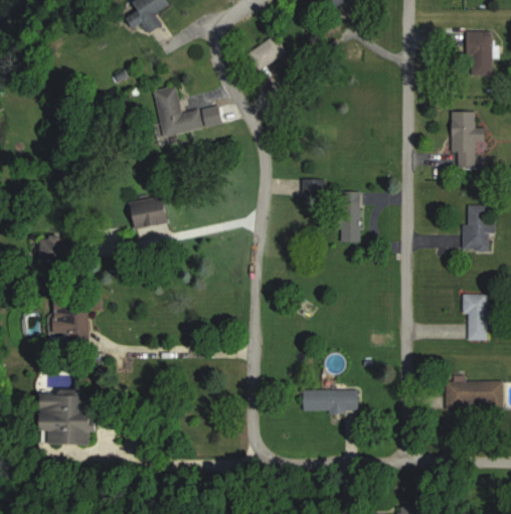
[(150,32),(161,25),(155,13),(170,5),(167,0),(133,0),(139,11),(127,18),(133,28),(144,21),(150,32)]
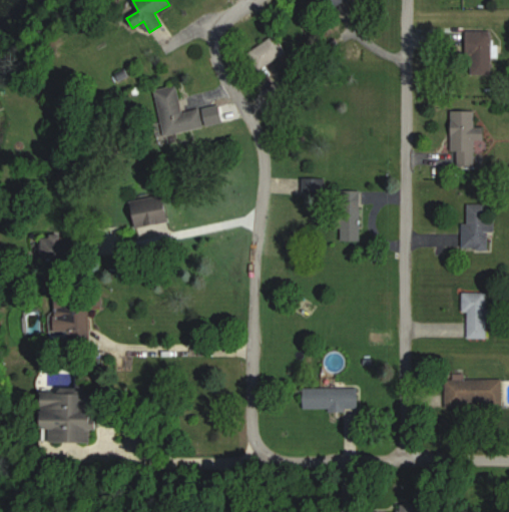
[(490,30),(463,31),(464,59),(471,59),(471,74),(491,74),(490,30)]
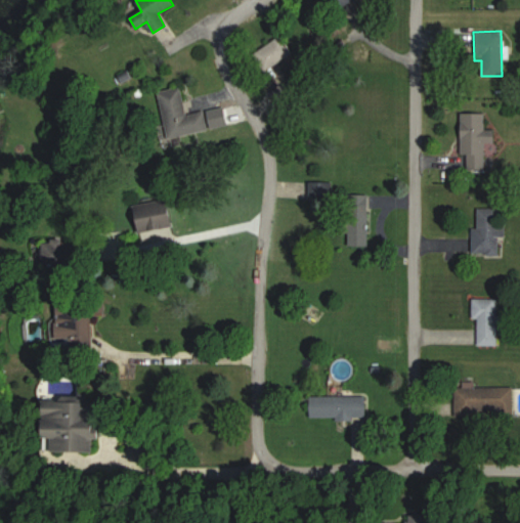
[(293,53),(280,35),(259,49),(271,68),(293,53)]
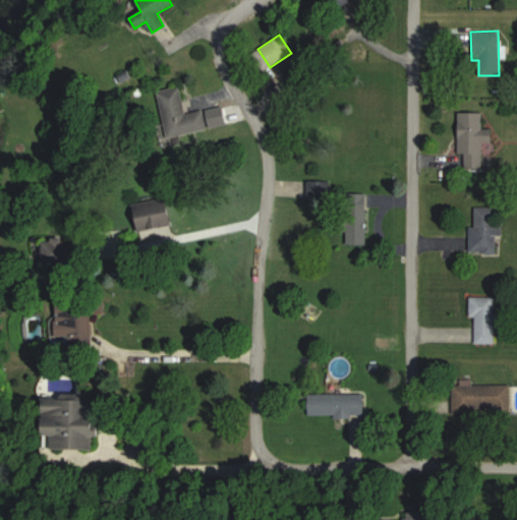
[(165,138),(207,130),(203,110),(183,114),(178,87),(156,91),(165,138)]
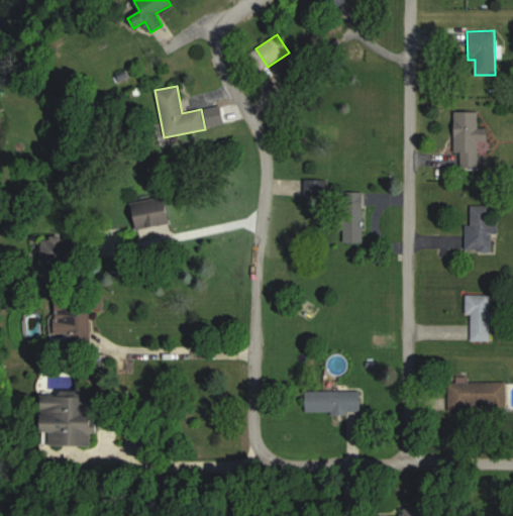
[(207,128),(225,123),(221,105),(202,110),(207,128)]
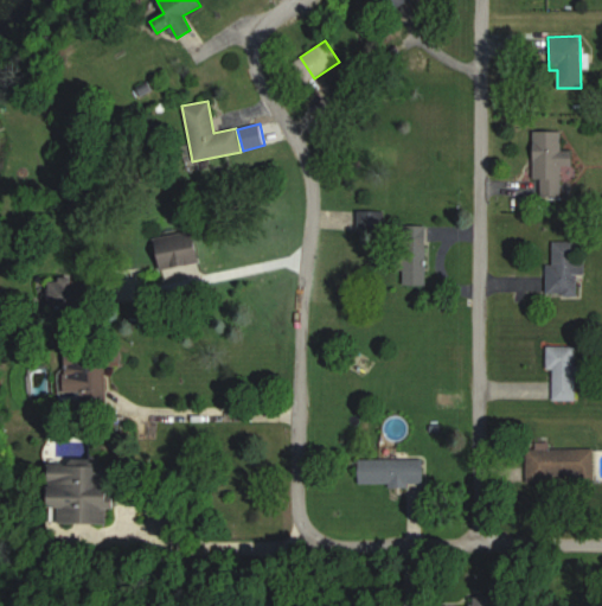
[(559,132),(532,131),(531,179),(539,179),(538,197),(564,198),(564,171),(571,171),(571,151),(559,151),(559,132)]
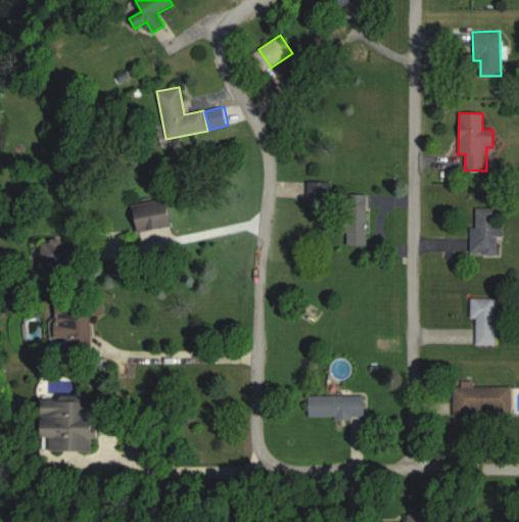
[(366,246),(367,194),(347,194),(346,245),(366,246)]
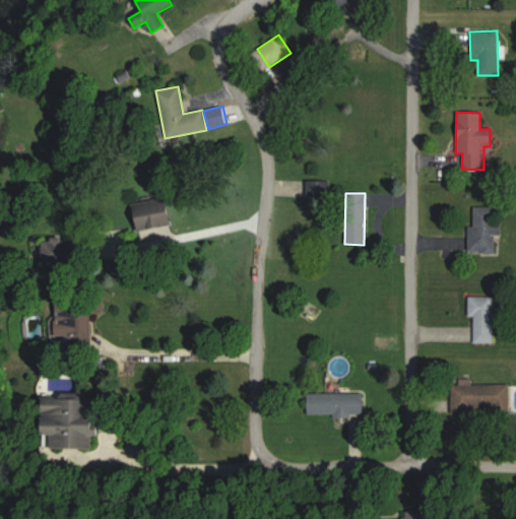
[(136,231),(172,222),(166,196),(130,204),(136,231)]
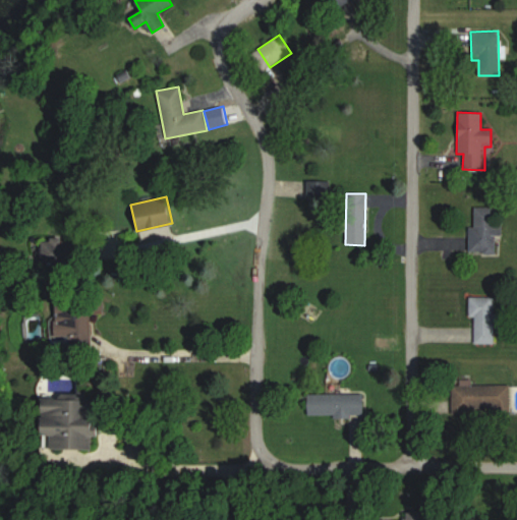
[(467,227),(467,251),(495,252),(495,235),(500,235),(501,222),(495,222),(495,207),(473,207),(473,227),(467,227)]
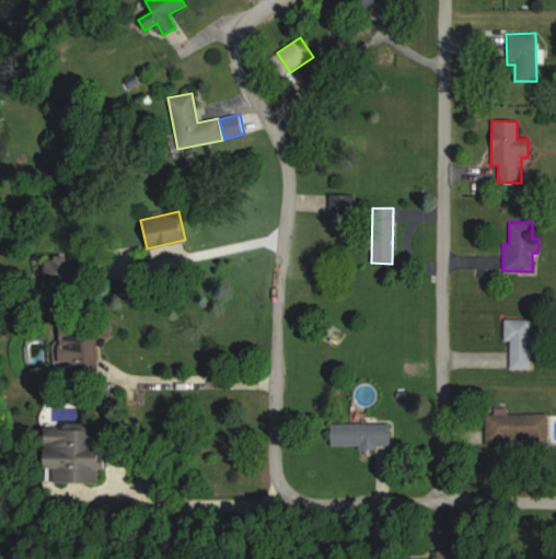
[(509,340),(509,369),(530,370),(531,319),(504,318),(504,340),(509,340)]
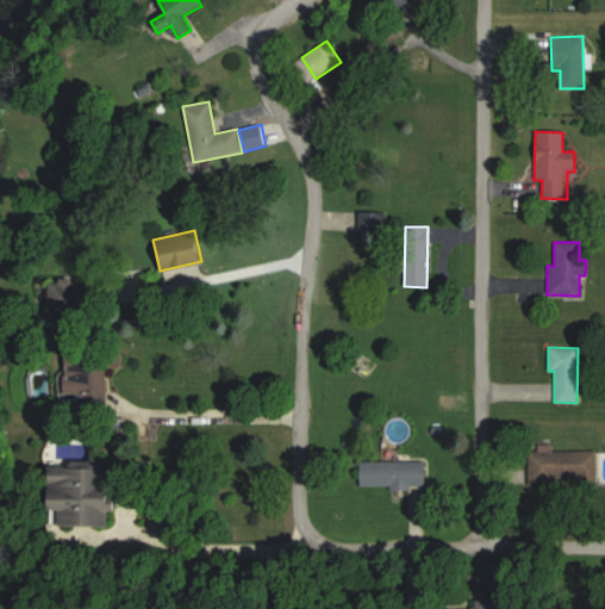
[(58,405),(75,405),(75,403),(104,403),(104,368),(95,368),(95,353),(66,353),(66,373),(58,373),(58,405)]
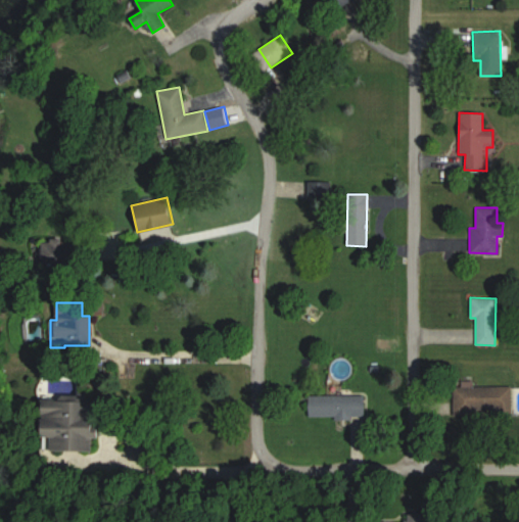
[(511,412),(510,384),(454,386),(454,413),(511,412)]
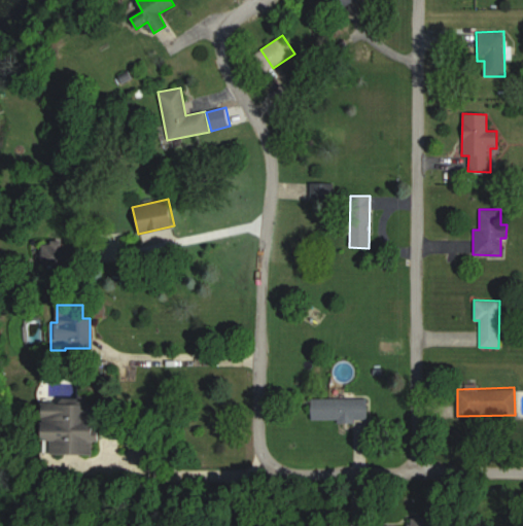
[(368,398),(311,398),(311,421),(368,422),(368,398)]
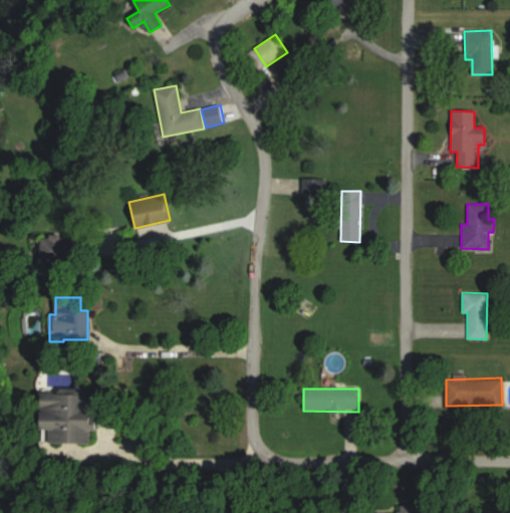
[(51,444),(93,444),(93,395),(45,395),(45,431),(51,431),(51,444)]
